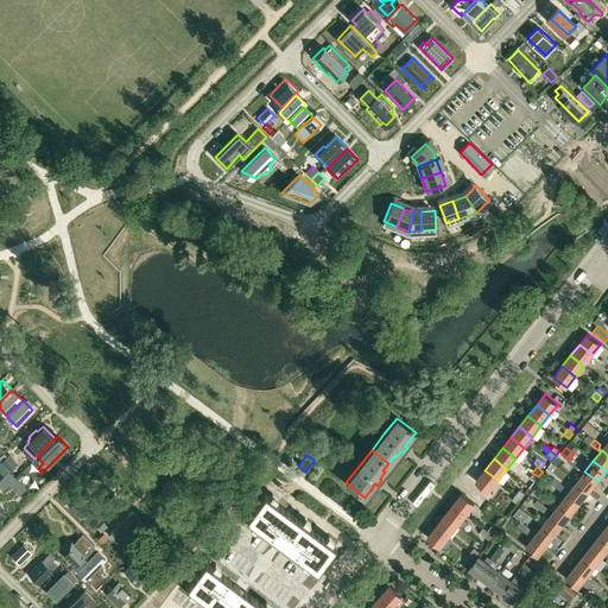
[(8,470),(0,479),(0,487),(4,491),(16,477),(8,470)]
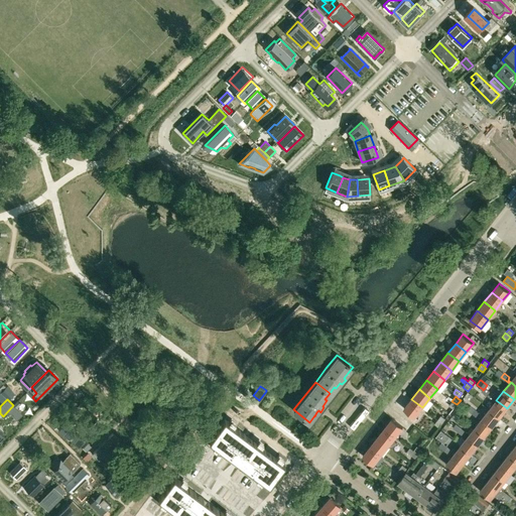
[(404,408),(415,417),(422,407),(411,399),(404,408)]
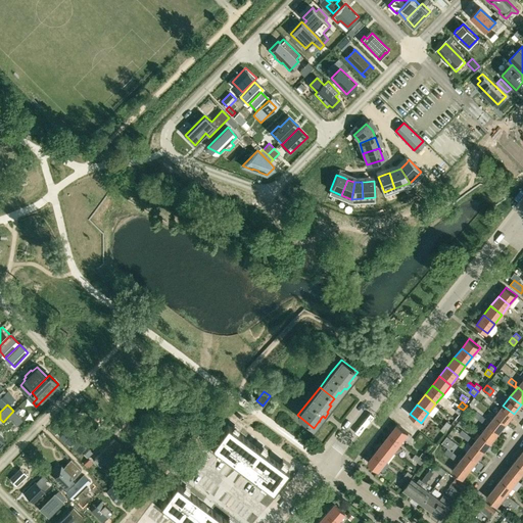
[(503,406),(495,415),(507,423),(514,414),(503,406)]
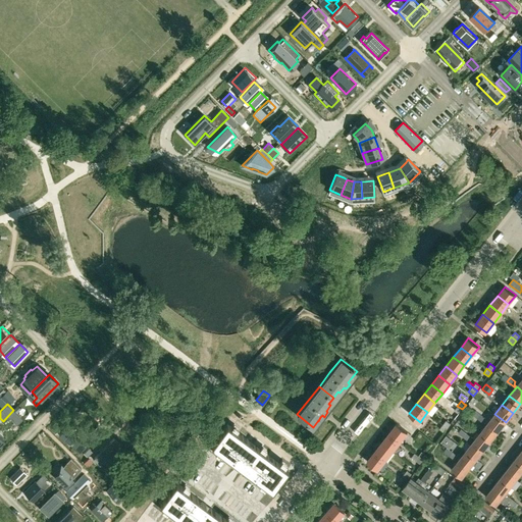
[(454,410),(459,413),(459,414),(462,409),(457,406),(454,410)]
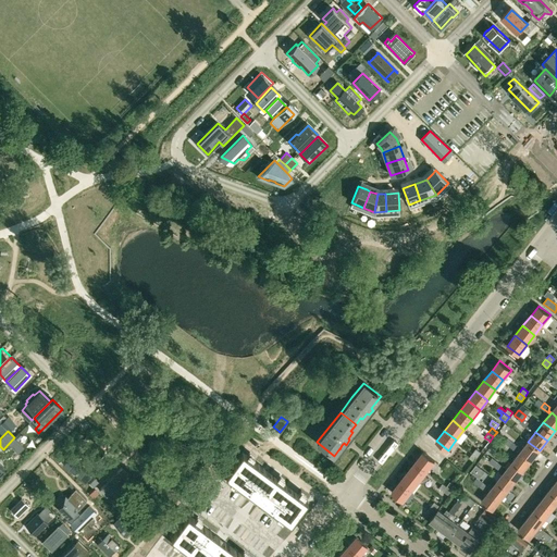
[(499,438),(510,446),(514,442),(508,437),(507,440),(502,435),(499,438)]
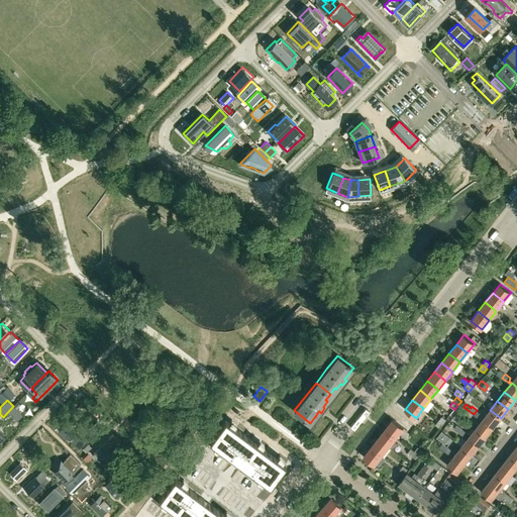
[(482,415),(477,410),(474,414),(481,420),(482,418),(480,417),(482,415)]
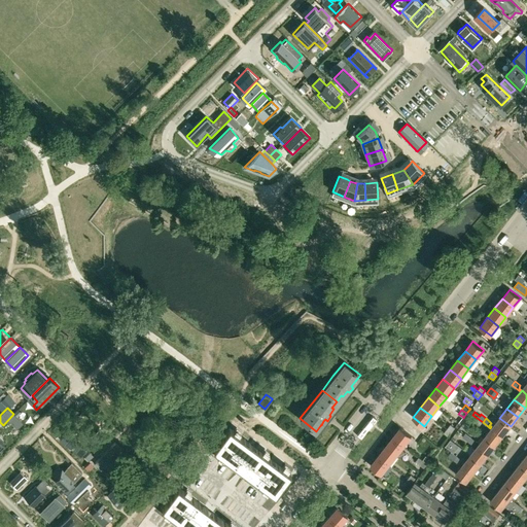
[(499,418),(492,427),(503,435),(511,426),(499,418)]
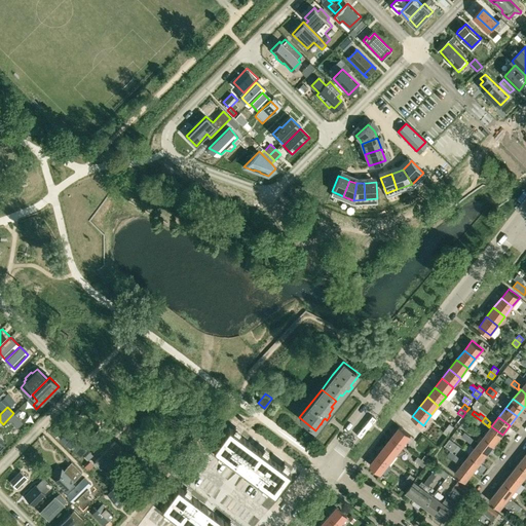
[(449,423),(446,427),(451,431),(454,426),(449,423)]
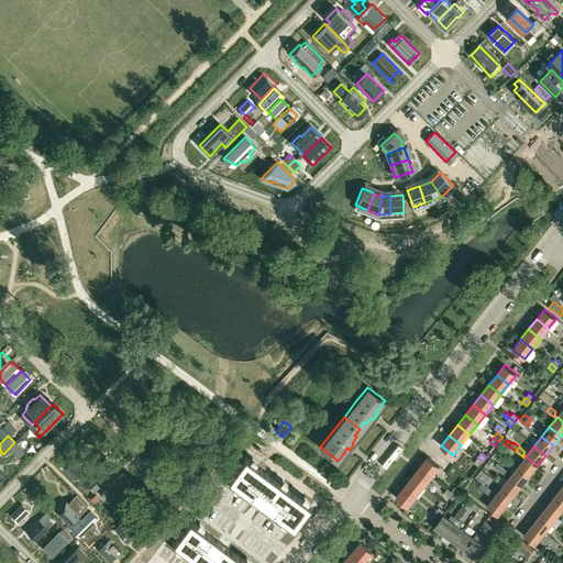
[(91,461),(89,463),(92,465),(92,466),(100,474),(112,463),(103,454),(95,464),(91,461)]
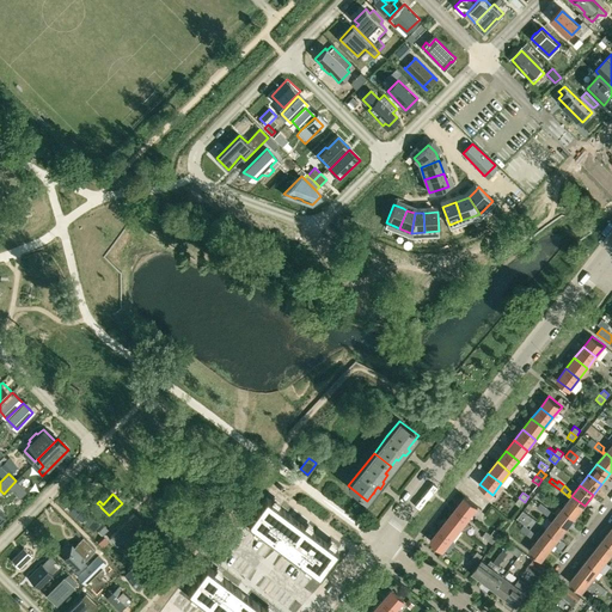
[(465,496),(457,508),(469,518),(478,506),(465,496)]
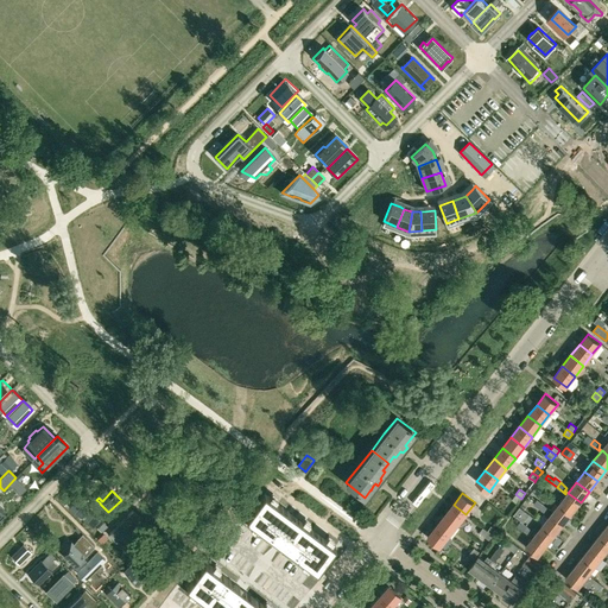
[(568,493),(559,504),(572,513),(581,502),(568,493)]
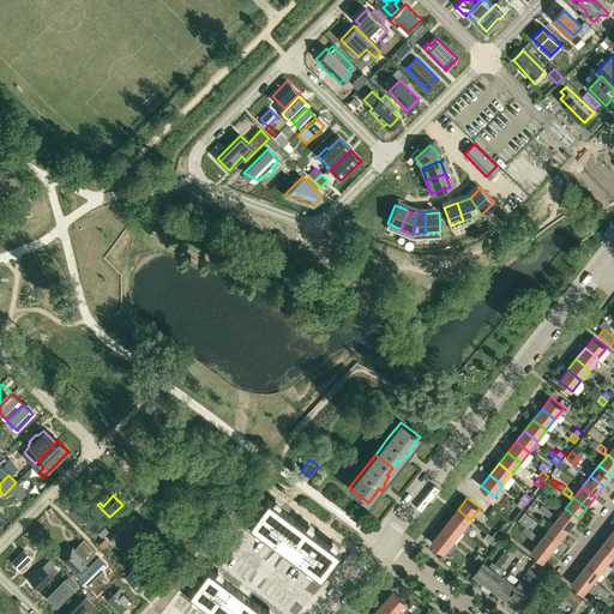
[(305,527),(278,506),(272,501),(268,499),(248,524),(256,529),(262,534),(307,566),(313,572),(320,577),(339,552),(335,549),(329,545),(312,531),(305,527)]
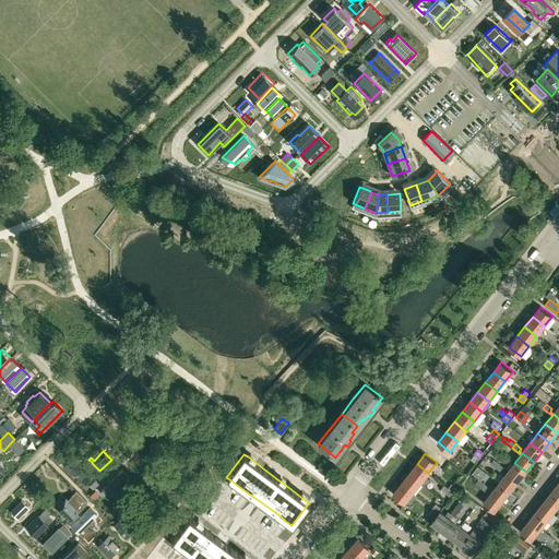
[(471,459),(475,463),(476,463),(479,459),(474,454),(471,459)]
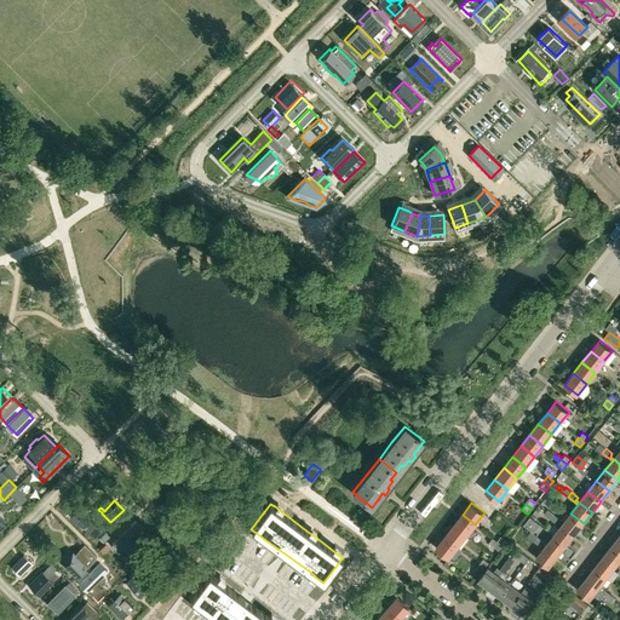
[(75,507),(70,515),(95,534),(101,528),(75,507)]
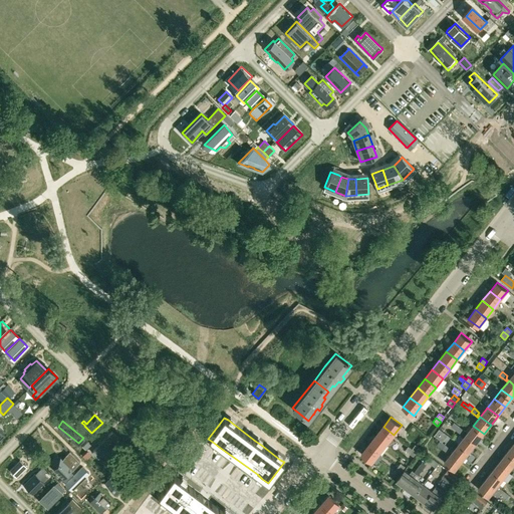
[(451,427),(456,431),(460,426),(454,422),(451,427)]
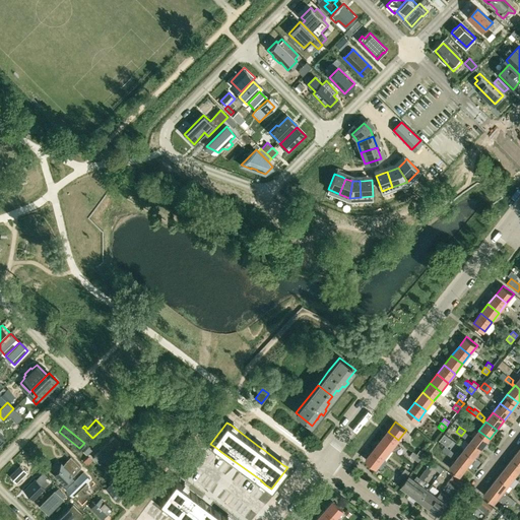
[(470,435),(465,431),(461,436),(466,440),(470,435)]
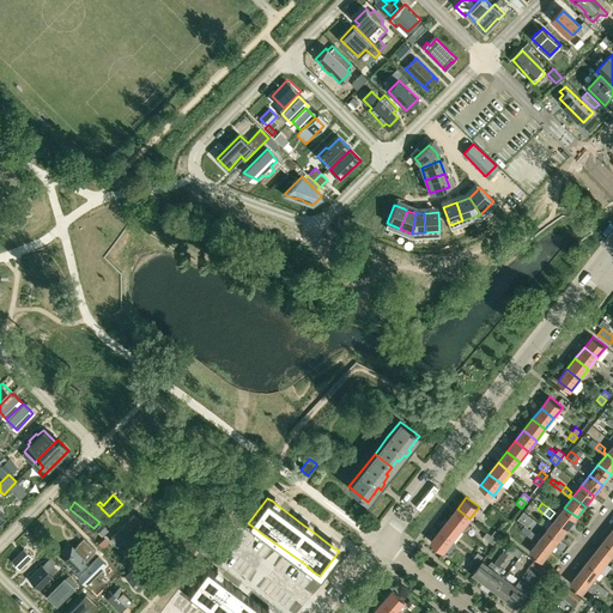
[(564,508),(556,519),(569,528),(577,517),(564,508)]
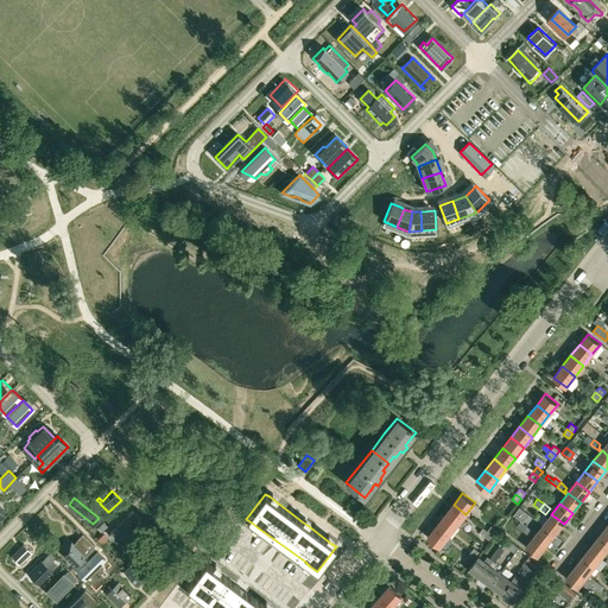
[(454,505),(445,515),(462,529),(468,521),(463,518),(466,514),(454,505)]
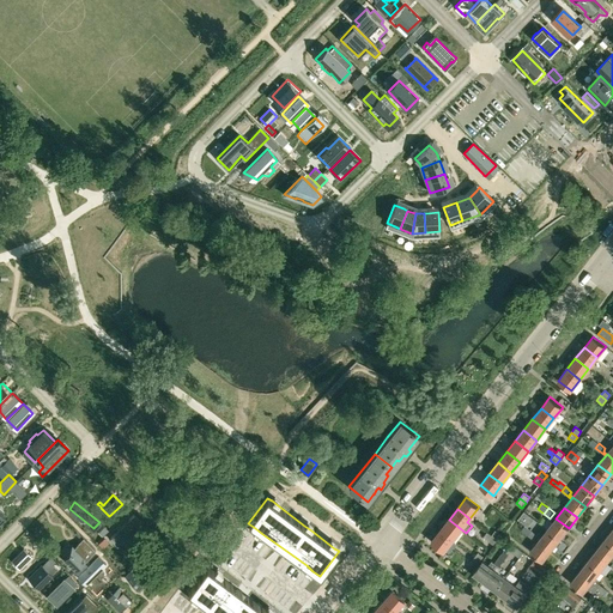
[(519,519),(528,527),(534,520),(525,511),(519,519)]
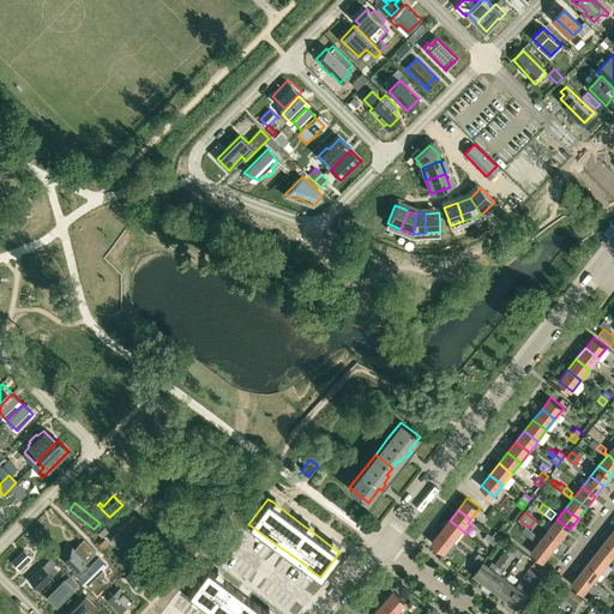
[(557,519),(548,530),(561,540),(570,529),(557,519)]
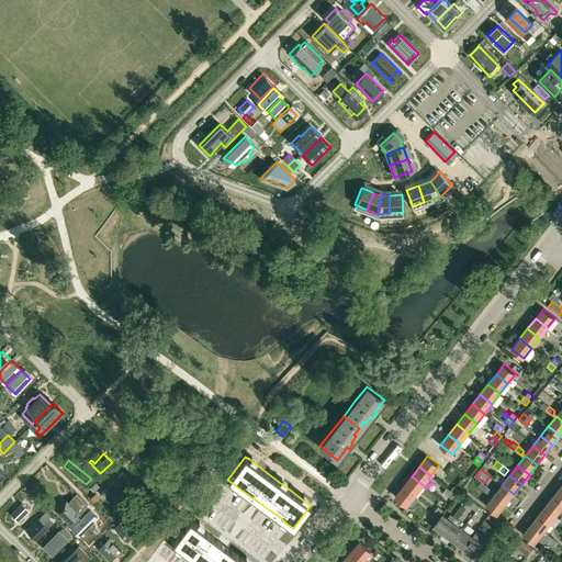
[(412,476),(403,486),(415,495),(423,485),(427,489),(412,476)]
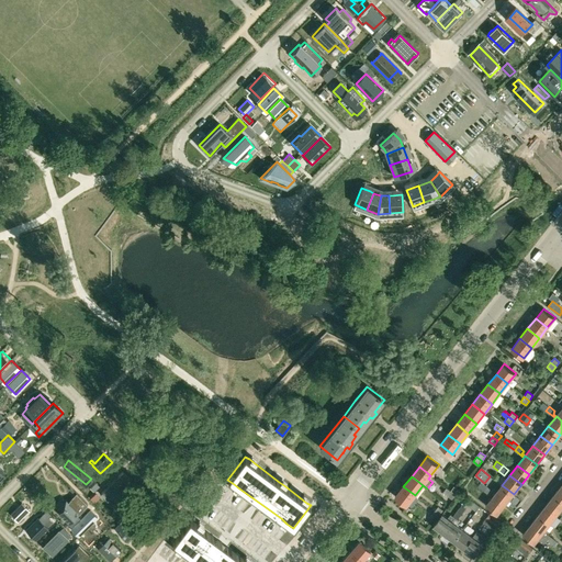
[(96,482),(90,489),(94,492),(99,486),(96,482)]
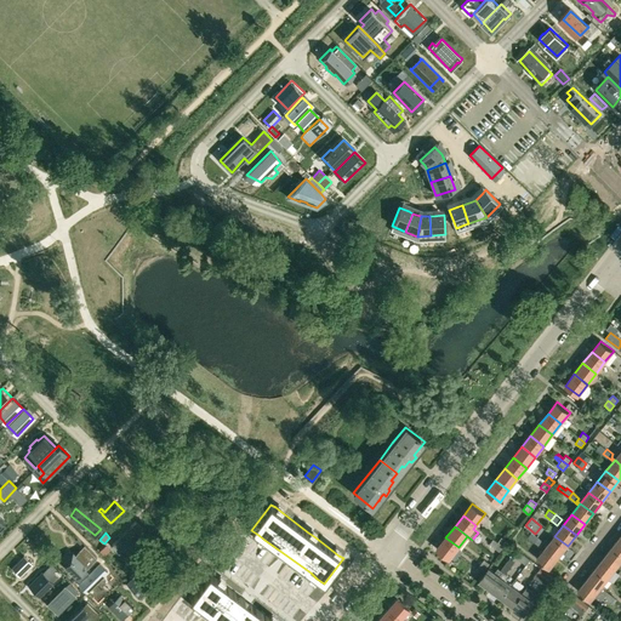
[(503,547),(507,541),(501,536),(497,541),(497,542),(503,547)]
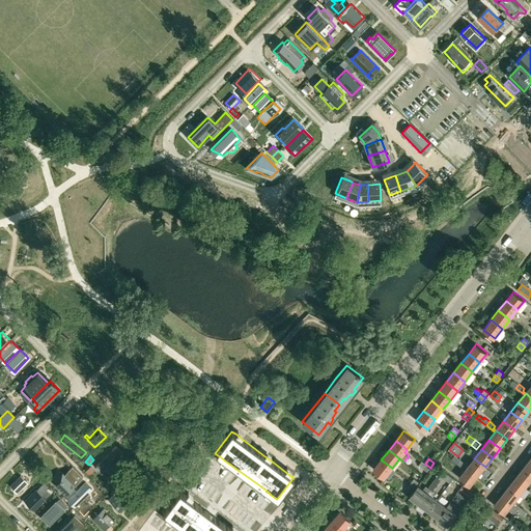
[(474,458),(467,468),(477,476),(485,467),(474,458)]
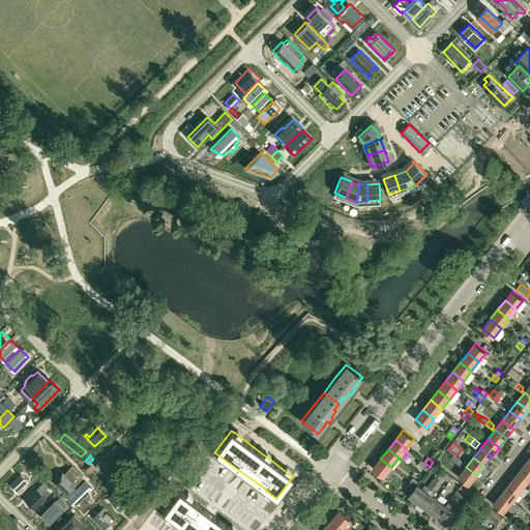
[(380,459),(373,468),(384,477),(391,467),(380,459)]
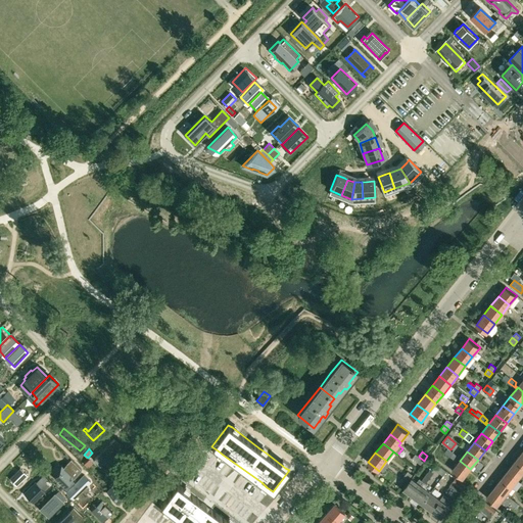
[(421,464),(424,461),(419,457),(419,456),(416,454),(412,458),(421,464)]
